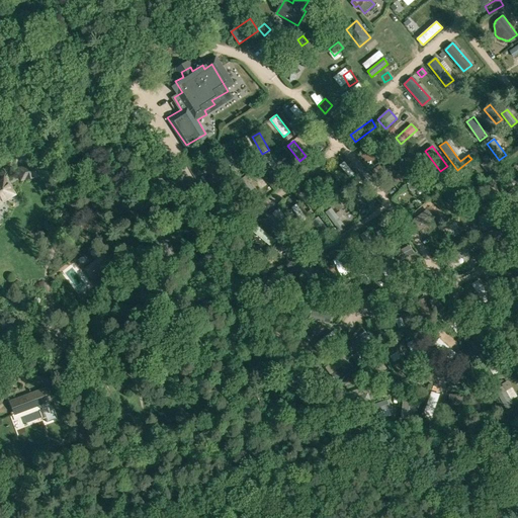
[(472,152),(468,156),(471,159),(473,162),(478,158),(472,152)]
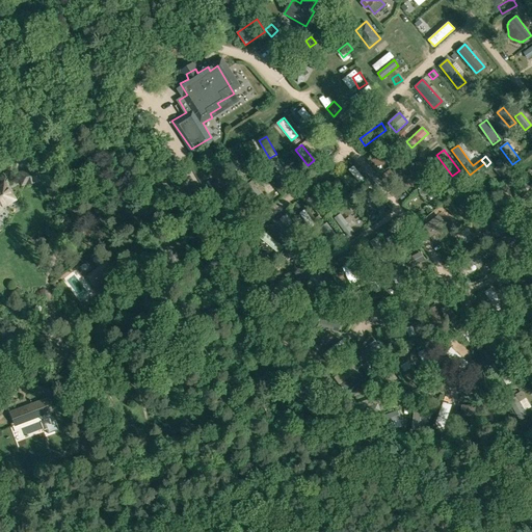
[(295,157),(292,162),(299,166),(302,161),(295,157)]
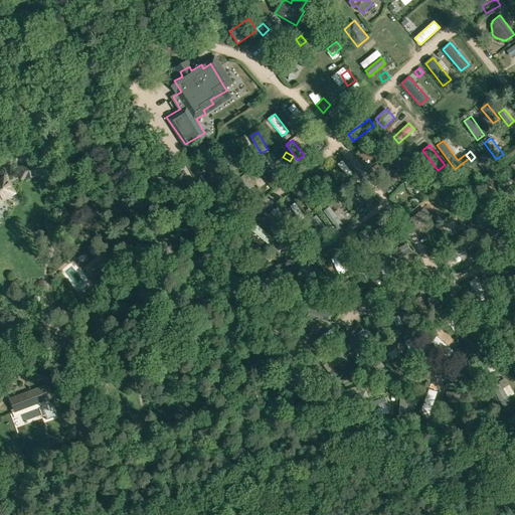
[(236,172),(225,153),(217,158),(229,177),(236,172)]
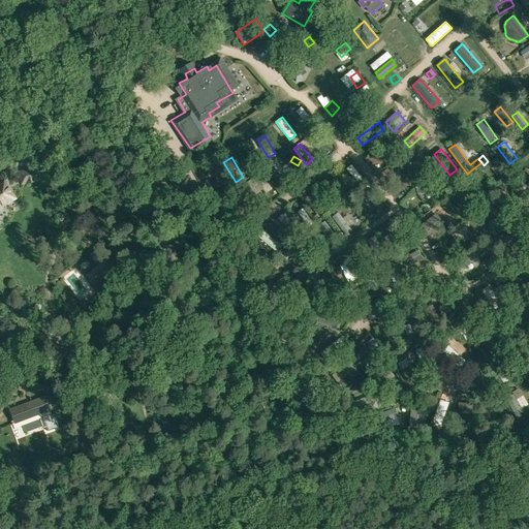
[(502,179),(510,173),(506,167),(505,168),(497,158),(492,162),(495,165),(501,173),(499,175),(502,179)]
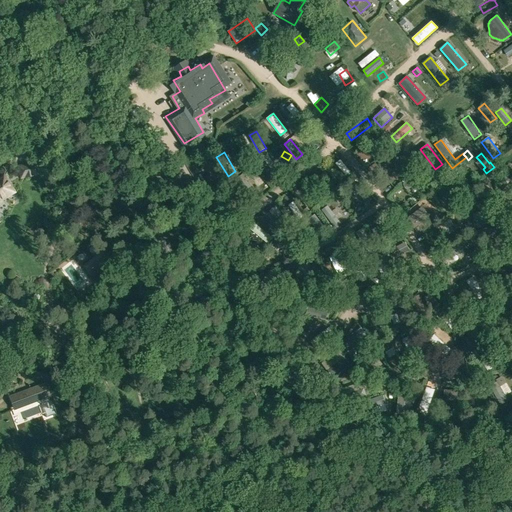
[(275,174),(263,158),(256,163),(269,179),(275,174)]
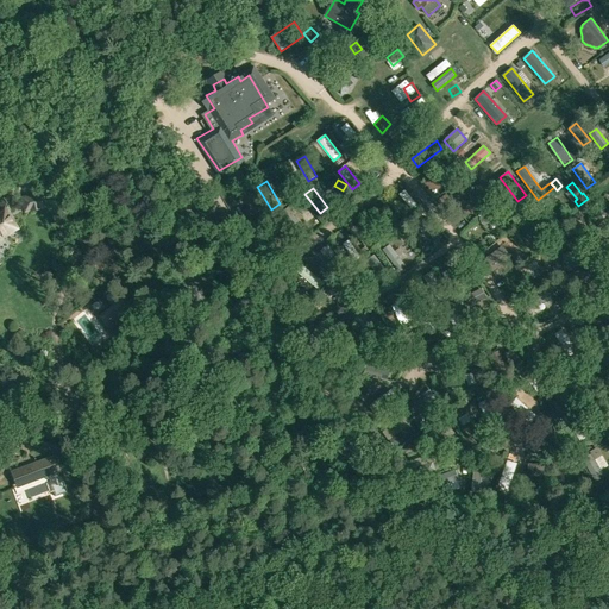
[(464,195),(470,201),(476,195),(470,189),(464,195)]
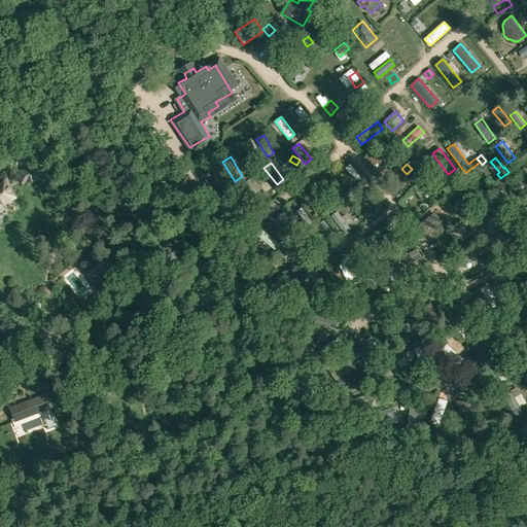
[(18,171),(21,183),(39,179),(36,167),(18,171)]
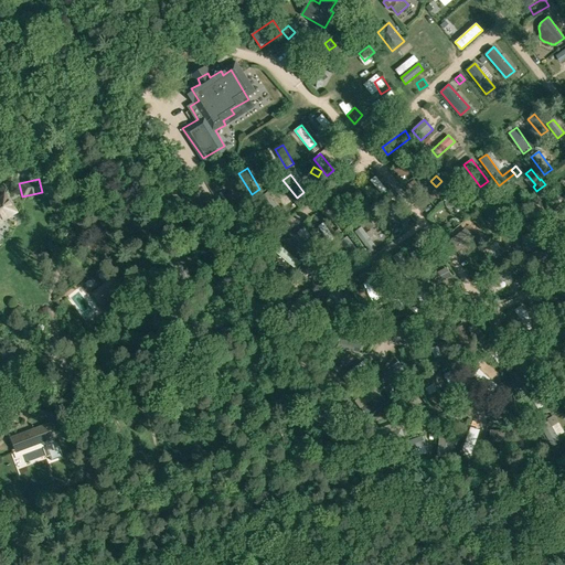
[(359,190),(353,194),(366,213),(373,209),(359,190)]
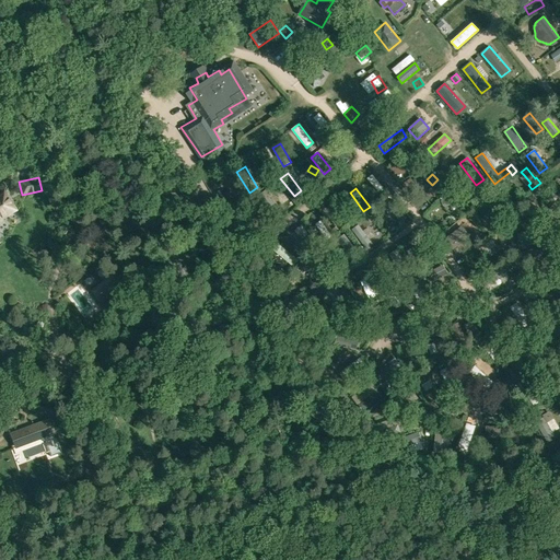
[(0,219),(15,210),(3,190),(0,193),(0,219)]
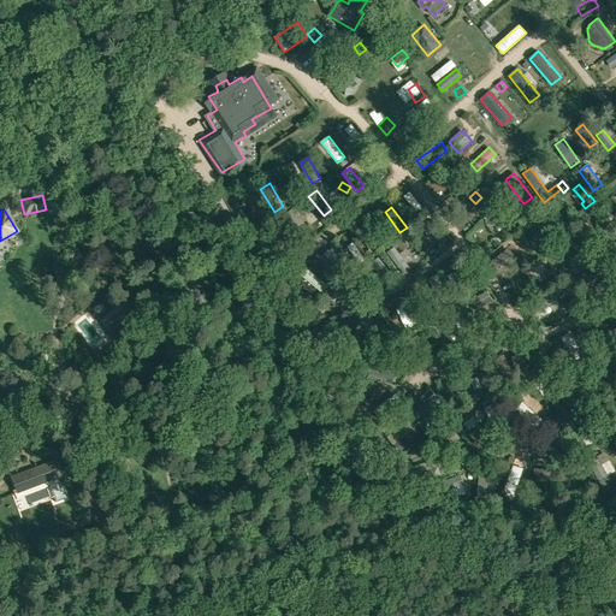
[(503,209),(486,221),(491,229),(508,217),(503,209)]
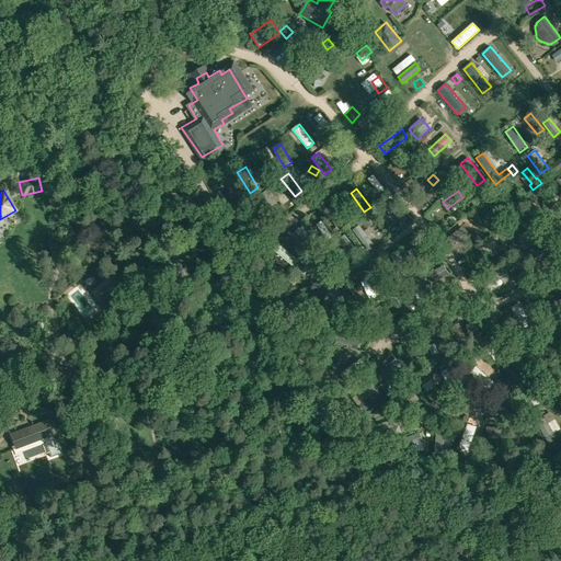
[(505,214),(511,208),(497,196),(494,193),(489,198),(505,214)]
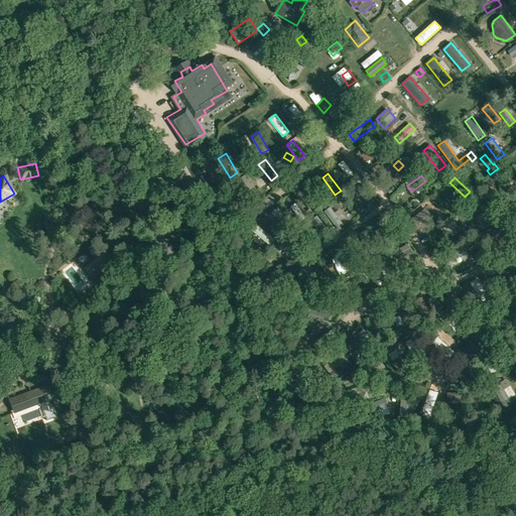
[(421,200),(433,188),(427,181),(414,192),(421,200)]
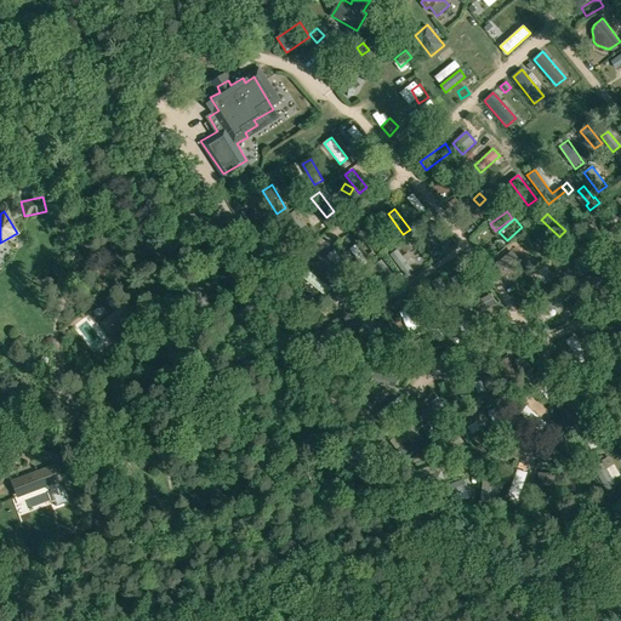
[(272,222),(255,237),(260,243),(278,229),(272,222)]
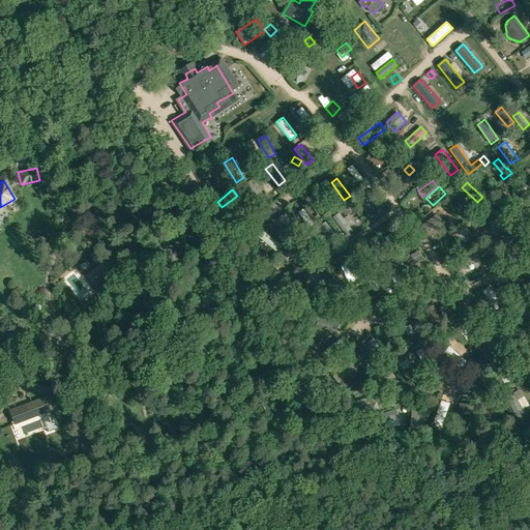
[(319,193),(314,197),(324,211),(329,207),(319,193)]
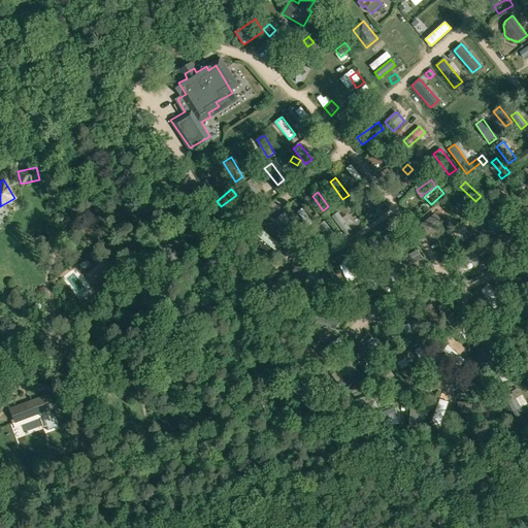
[(527,194),(517,204),(522,210),(527,204),(527,194)]
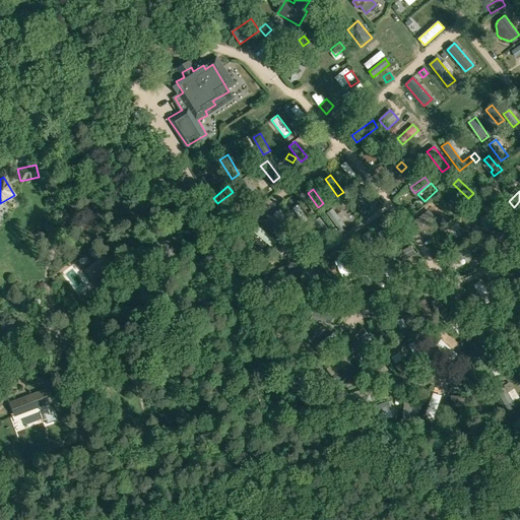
[(333,209),(327,213),(340,231),(345,226),(333,209)]
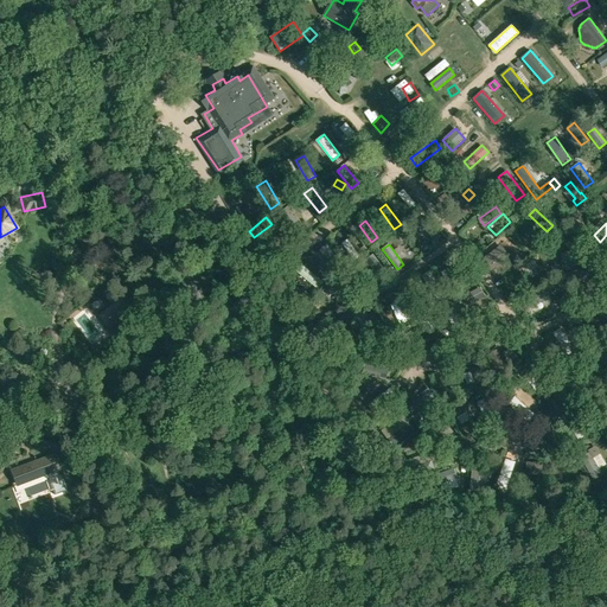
[(327,246),(320,250),(334,269),(342,264),(327,246)]
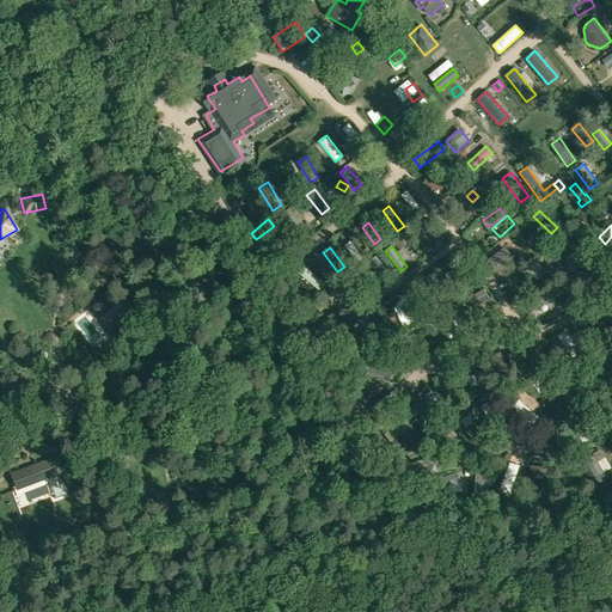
[(505,248),(487,262),(495,273),(513,259),(505,248)]
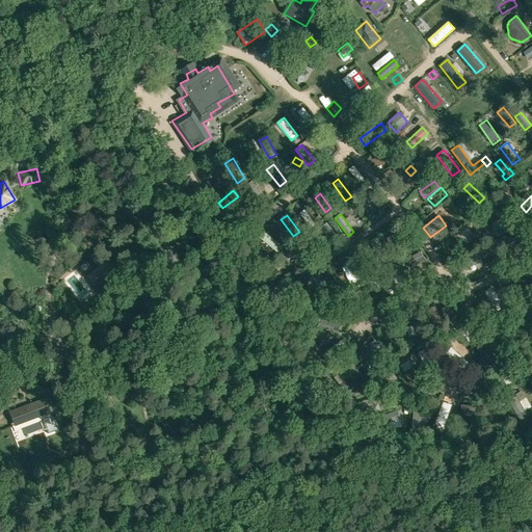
[(2,229),(0,229),(0,242),(5,242),(4,235),(14,233),(11,220),(1,222),(2,229)]
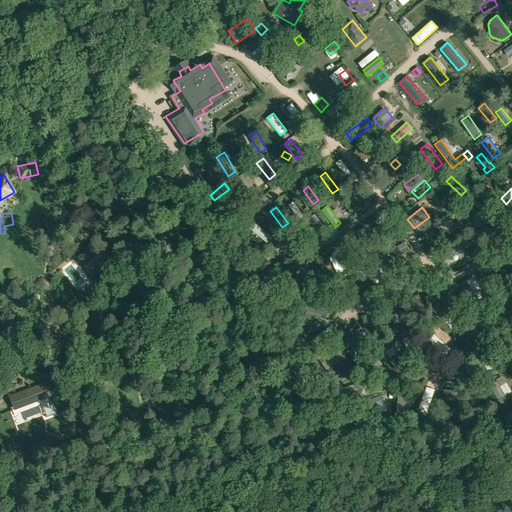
[(494,214),(473,221),(475,227),(496,221),(494,214)]
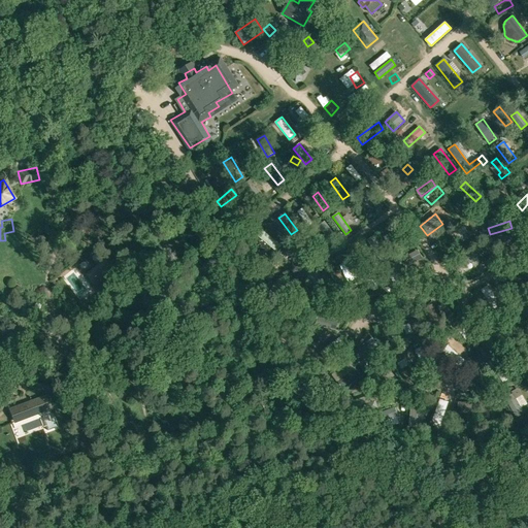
[(325,222),(319,226),(332,244),(338,239),(325,222)]
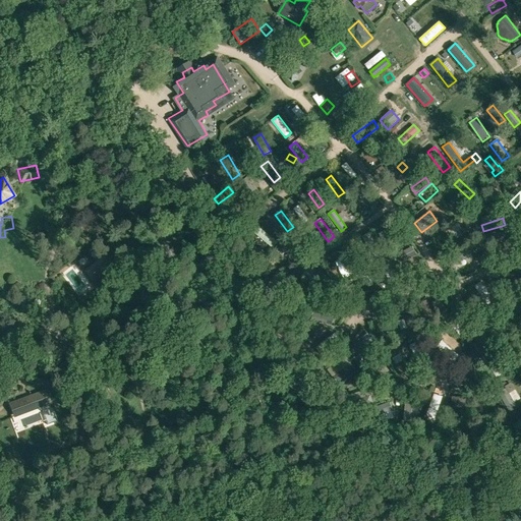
[(259,227),(254,233),(273,247),(277,242),(259,227)]
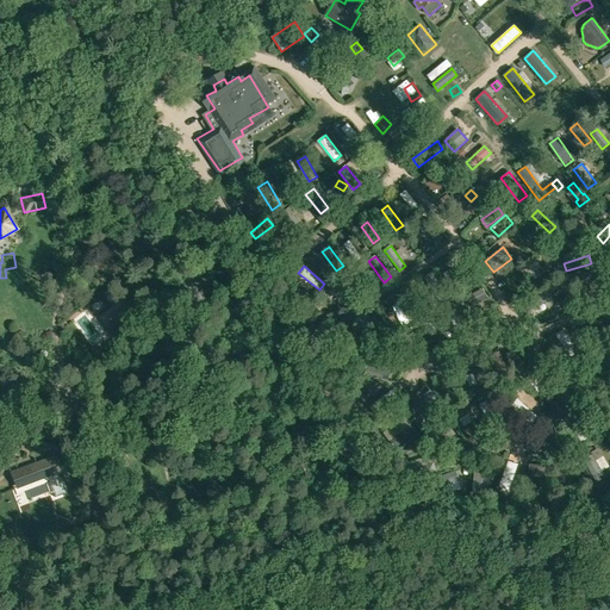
[(539,284),(549,277),(542,266),(531,273),(539,284)]
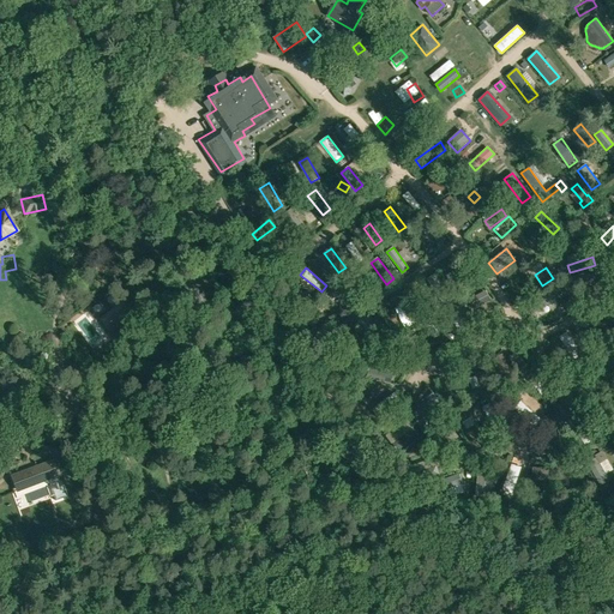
[(450,282),(453,289),(474,277),(470,270),(450,282)]
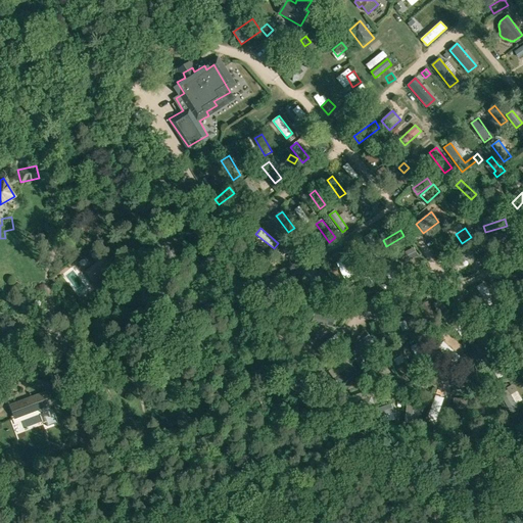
[(506,230),(487,237),(489,244),(509,238),(506,230)]
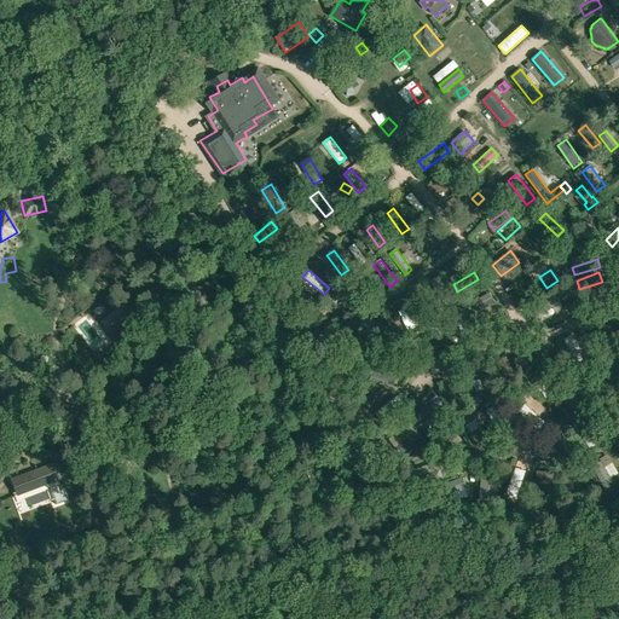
[(439,276),(431,281),(443,302),(451,296),(439,276)]
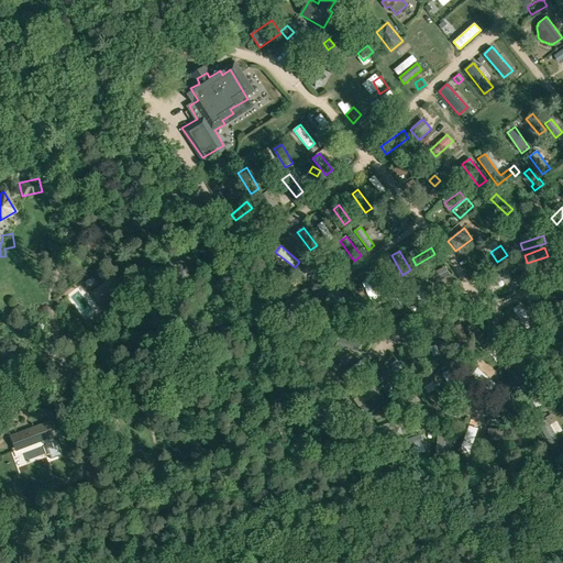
[(302,267),(307,274),(329,261),(324,254),(302,267)]
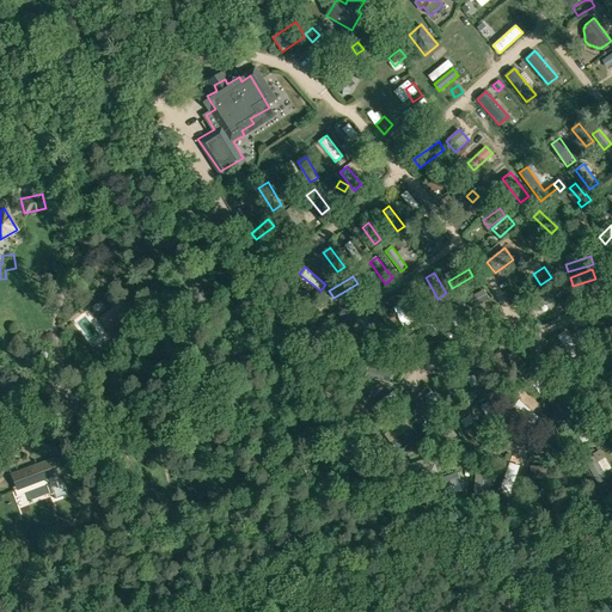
[(526,305),(531,313),(555,298),(550,292),(549,291),(526,305)]
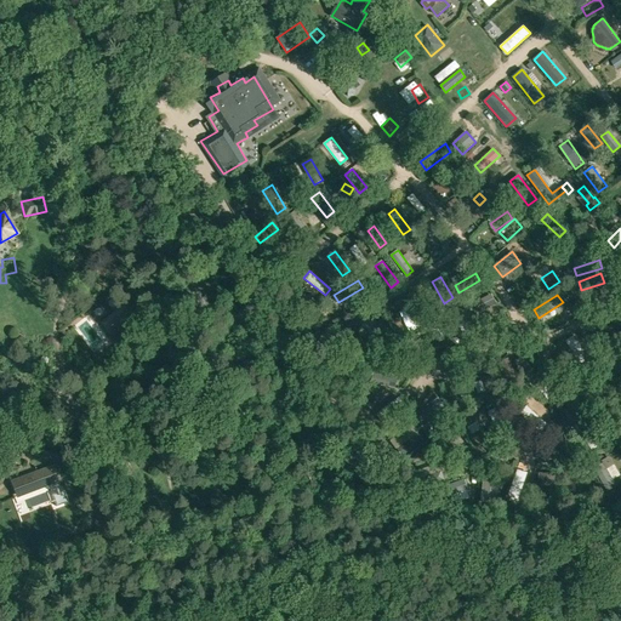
[(466,301),(469,308),(477,305),(473,297),(466,301)]
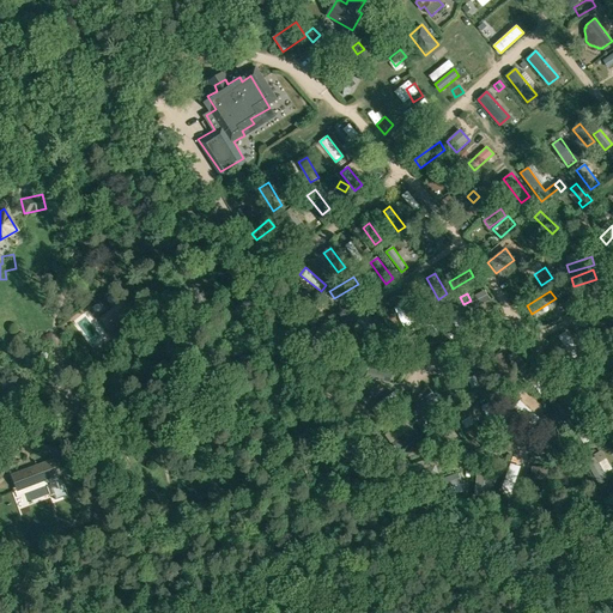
[(110,329),(116,337),(123,332),(117,323),(132,313),(122,301),(99,317),(109,331),(110,329)]
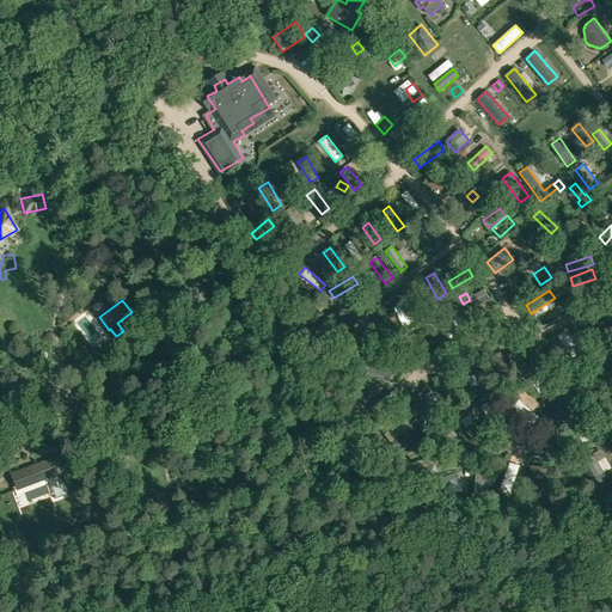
[(601,316),(611,320),(611,304),(607,303),(601,316)]
